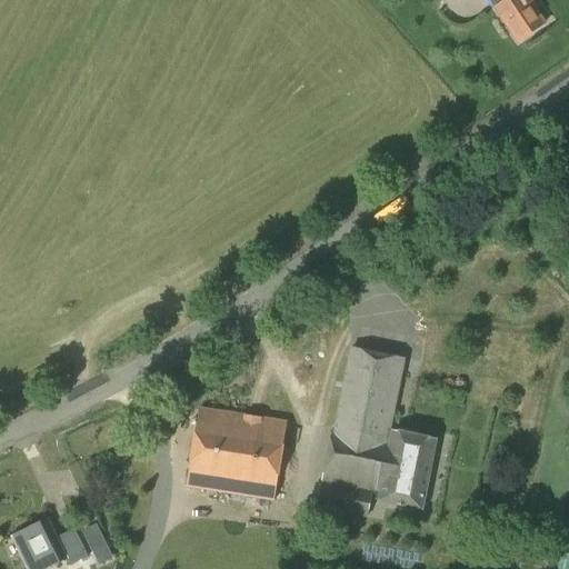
[(502,0),(505,2),(496,8),(518,41),(543,25),(535,10),(538,7),(533,0),(502,0)]
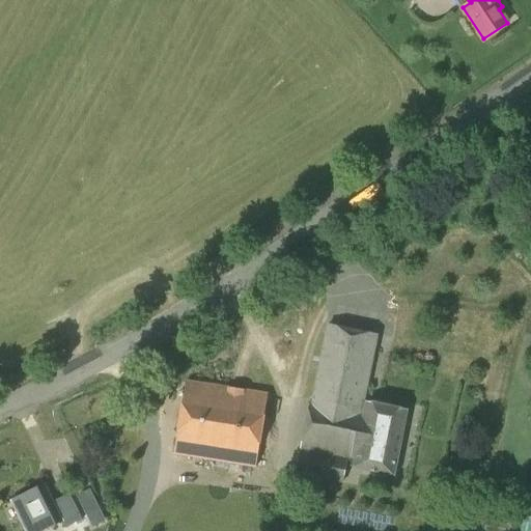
[(327,326),(312,400),(322,402),(319,413),(343,417),(345,407),(362,411),(364,401),(378,336),(327,326)]
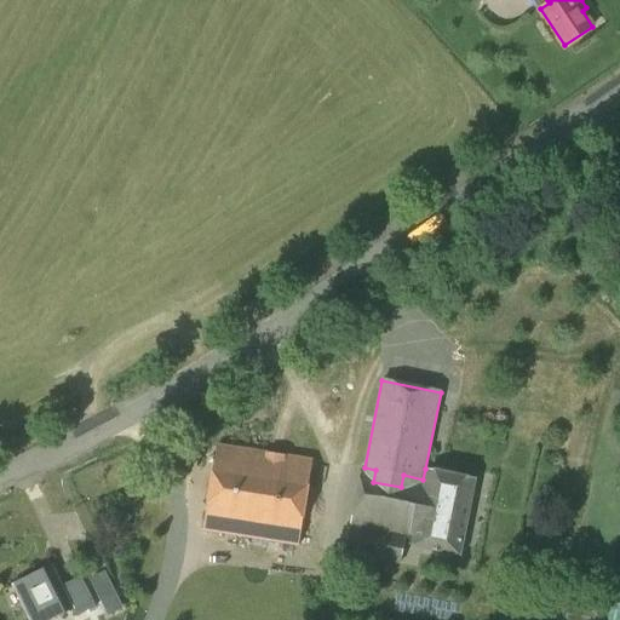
[(298,550),(313,459),(286,455),(265,452),(264,452),(217,445),(201,535),(298,550)]
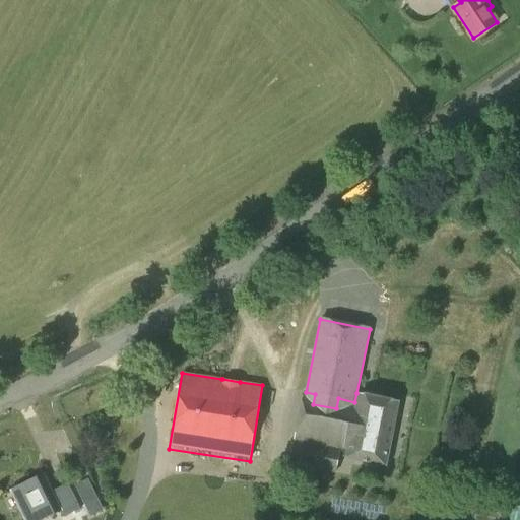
[(398,402),(356,393),(354,402),(338,398),(336,408),(313,404),(315,394),(306,392),(304,392),(289,463),(335,472),(338,455),(386,465),(398,402)]
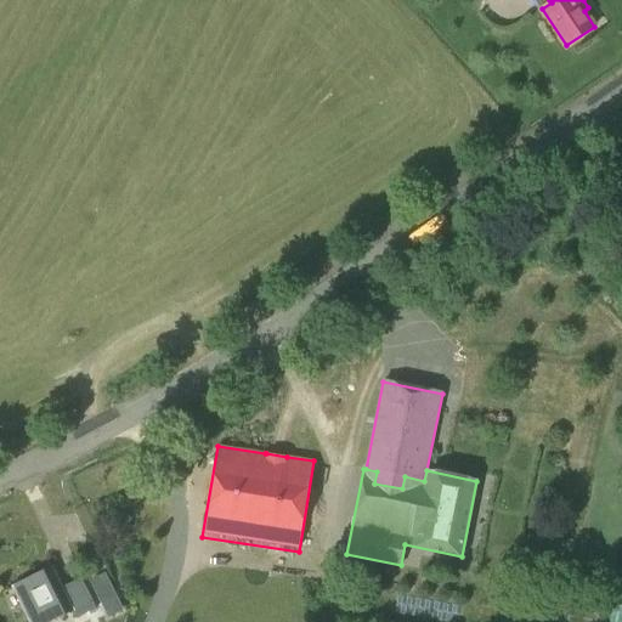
[(61,588),(51,567),(13,586),(30,621),(49,621),(72,611),(75,618),(96,609),(82,578),(61,588)]
